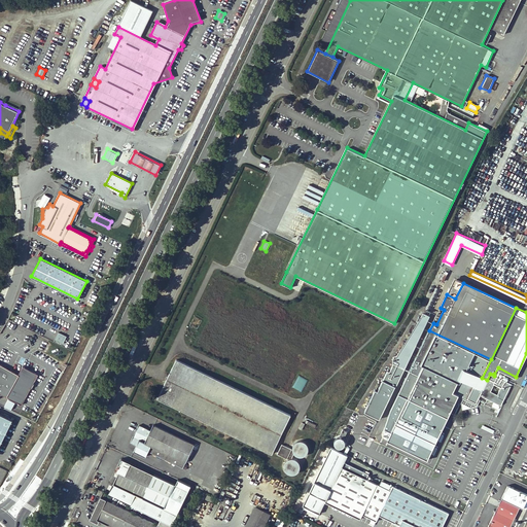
[(429,316),(418,311),(393,363),(378,390),(375,388),(364,412),(380,417),(429,316)]
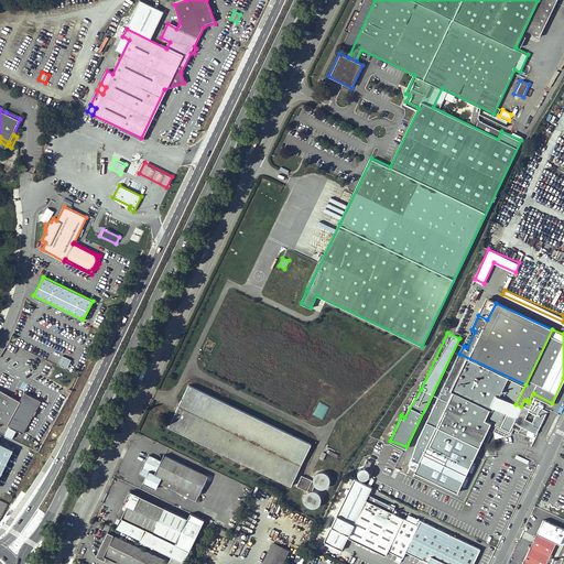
[(496,423),(495,424),(500,427),(507,413),(517,418),(513,423),(537,434),(548,411),(532,404),(533,402),(529,400),(529,402),(524,400),(521,407),(516,404),(525,384),(459,354),(438,397),(448,401),(454,390),(485,404),(490,408),(485,420),(491,423),(492,421),(496,423)]
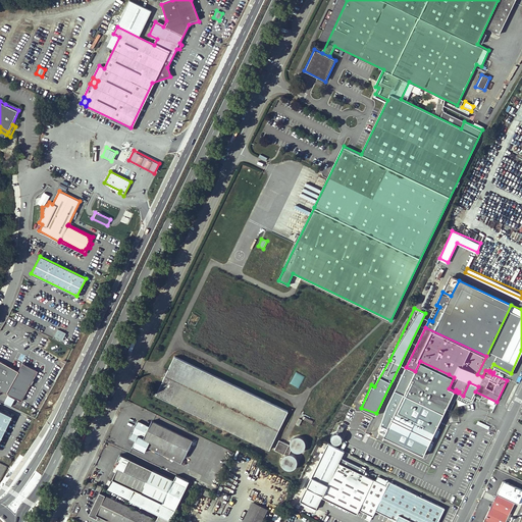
[(54,335),(62,340),(66,332),(57,328),(54,335)]
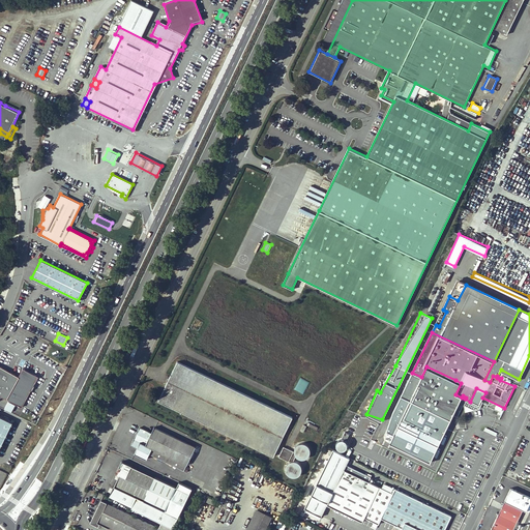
[(274,457),(293,417),(178,361),(158,401),(274,457)]
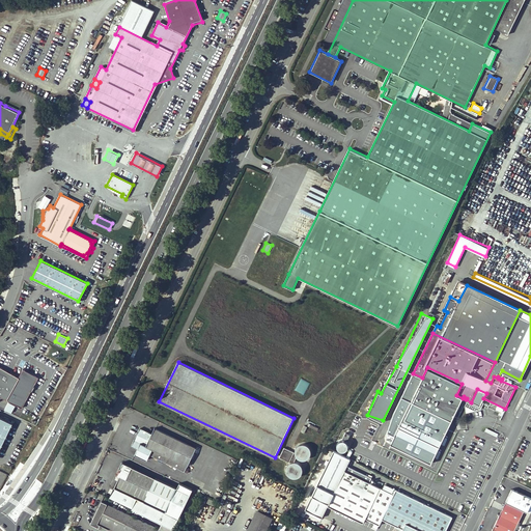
[(0,394),(22,407),(37,376),(23,368),(18,376),(0,367),(0,394)]
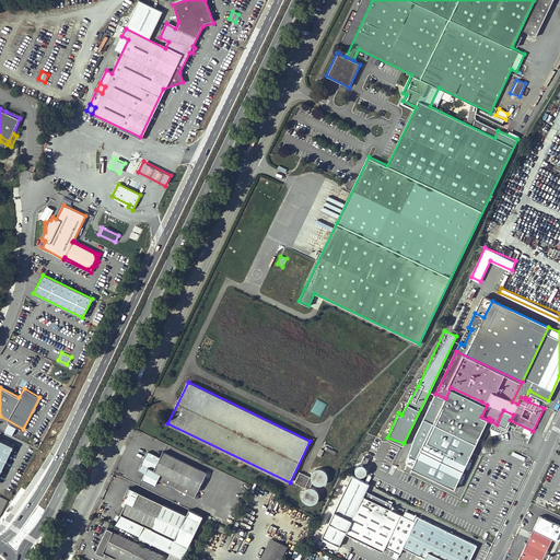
[(445,398),(435,394),(415,433),(409,454),(416,457),(412,466),(455,487),(477,442),(488,420),(481,417),(487,405),(481,401),(451,387),(445,398)]
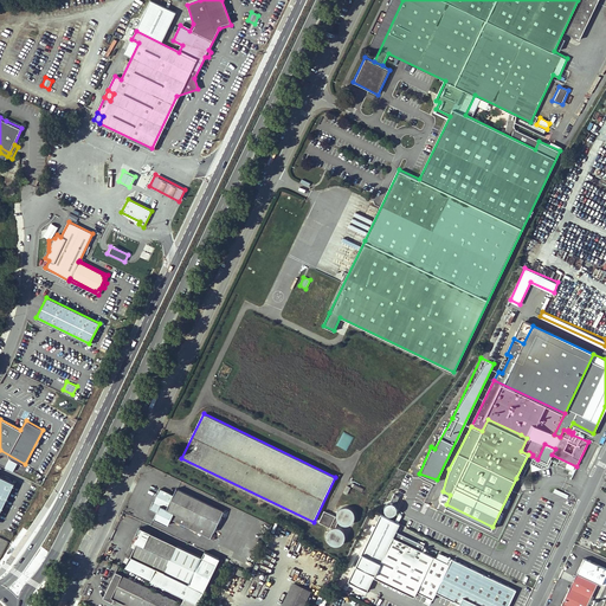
[(336,445),(347,450),(354,437),(343,432),(336,445)]
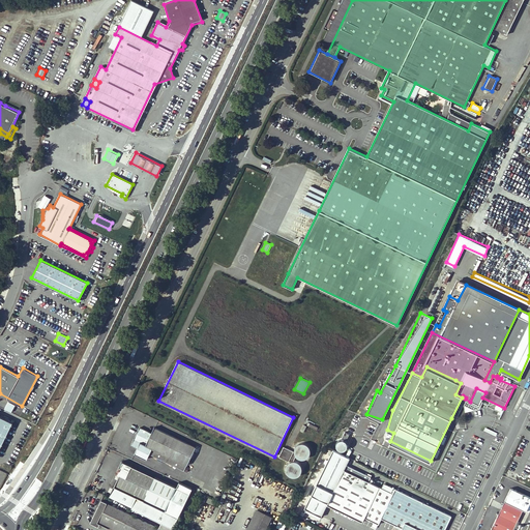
[(482,398),(486,392),(476,388),(470,402),(465,399),(465,401),(479,407),(482,401),(481,401),(482,398)]
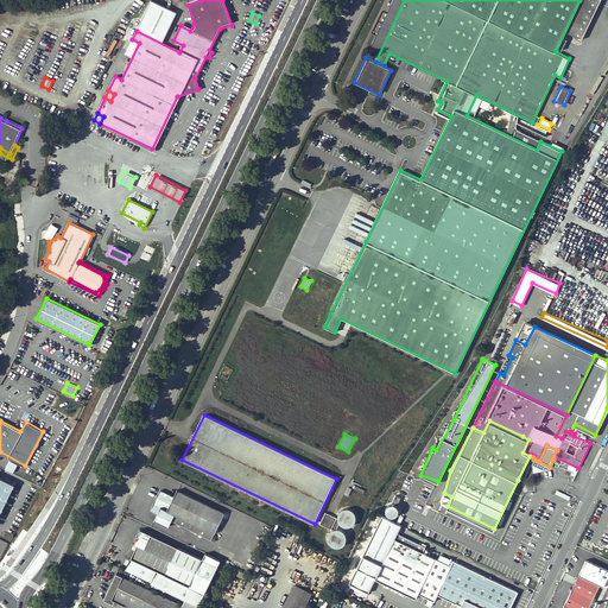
[(534,456),(531,454),(530,456),(518,480),(523,481),(533,460),(533,457),(534,456)]
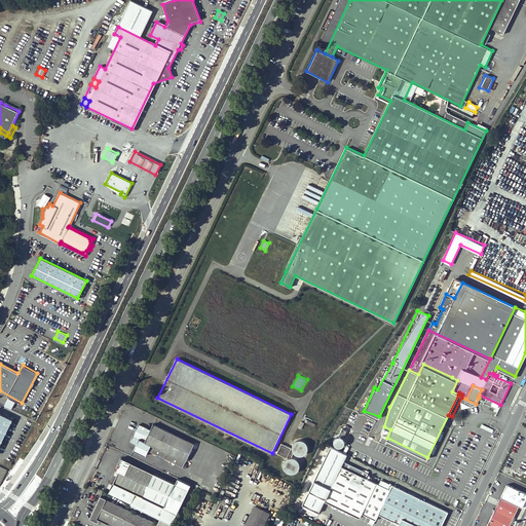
[(0,444),(12,419),(0,413),(0,444)]
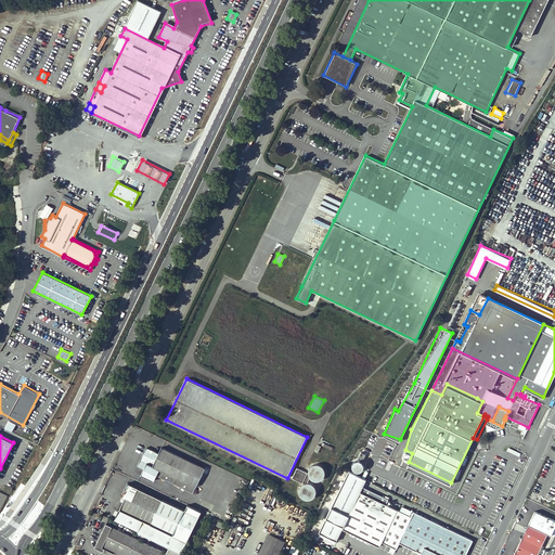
[(381,452),(389,455),(395,442),(387,439),(381,452)]
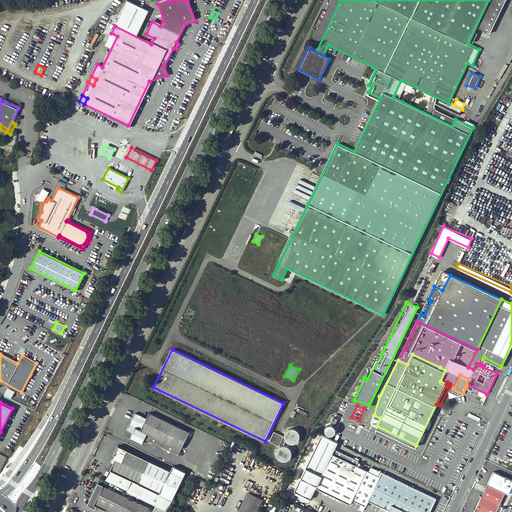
[(178,454),(189,431),(149,412),(146,418),(135,413),(127,430),(133,432),(130,438),(142,443),(144,438),(178,454)]
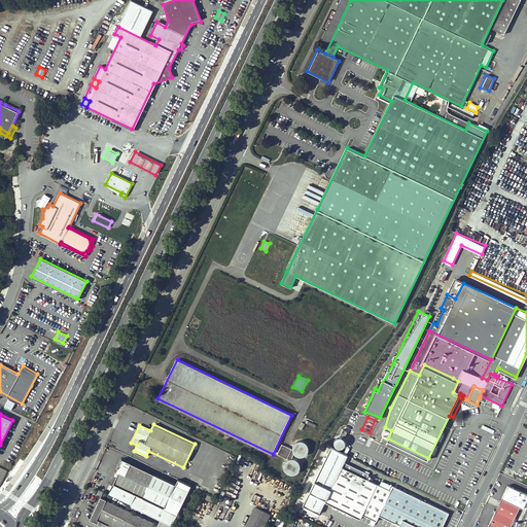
[(291,448),(282,444),(277,454),(287,458),(283,468),(295,473),(302,460),(288,455),(290,450),(304,456),(310,443),(296,436),(291,448)]
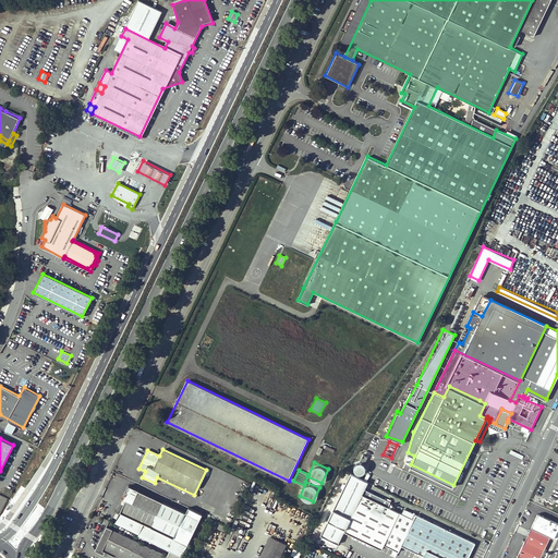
[(468,557),(475,543),(416,514),(414,520),(360,494),(365,481),(349,472),(319,533),(336,542),(341,533),(380,552),(383,544),(398,552),(401,545),(423,555),(421,557),(468,557)]
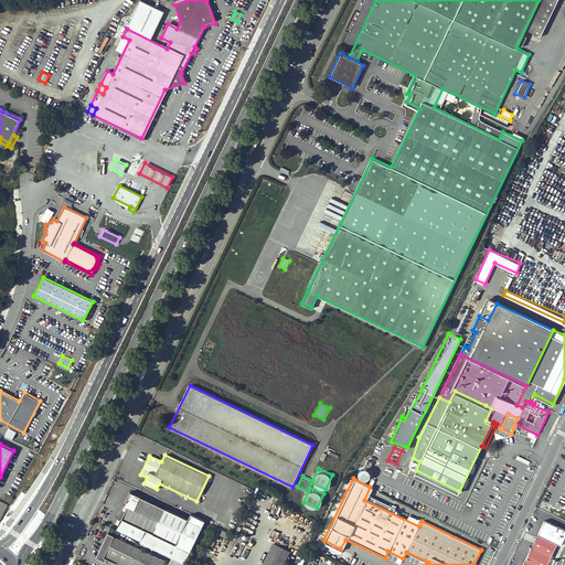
[(188,519),(131,492),(126,504),(127,505),(121,518),(158,535),(163,537),(158,550),(184,562),(202,525),(188,519)]
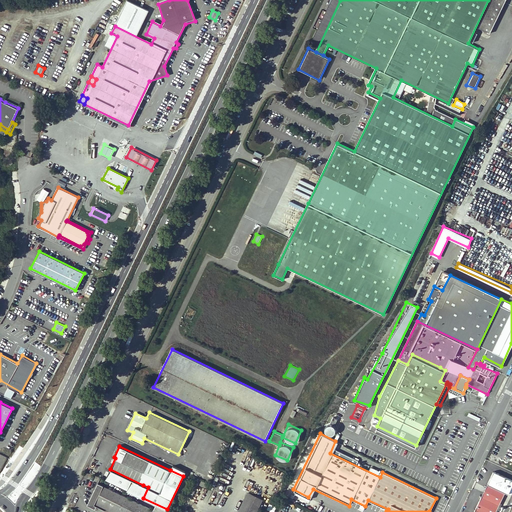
[(173,465),(170,470),(183,476),(185,471),(173,465)]
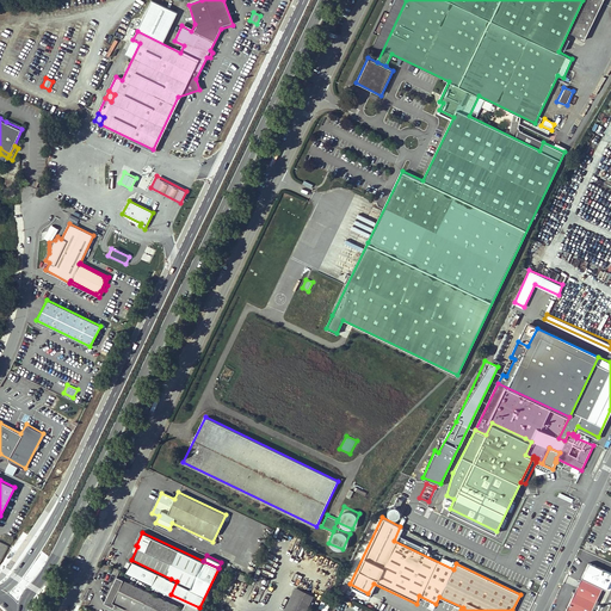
[(606,590),(610,578),(610,573),(590,562),(566,610),(591,610),(603,587),(606,590)]
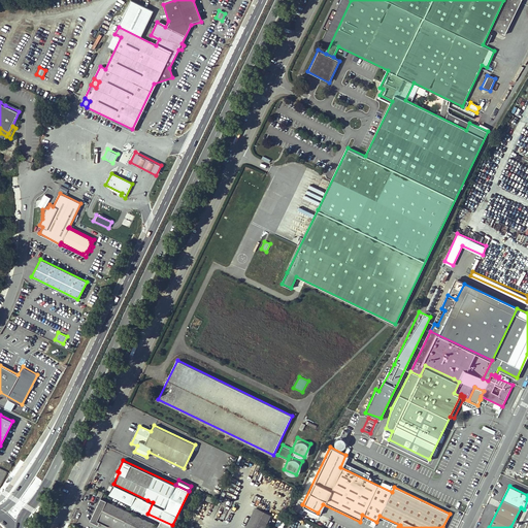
[(198,513),(206,495),(200,492),(192,509),(198,513)]
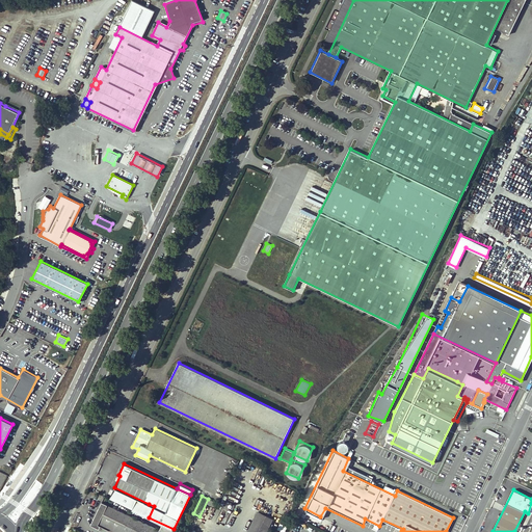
[(91,522),(91,523),(92,524),(92,525),(94,526),(96,527),(98,524),(113,531),(158,531),(159,530),(101,502),(91,521),(91,522)]
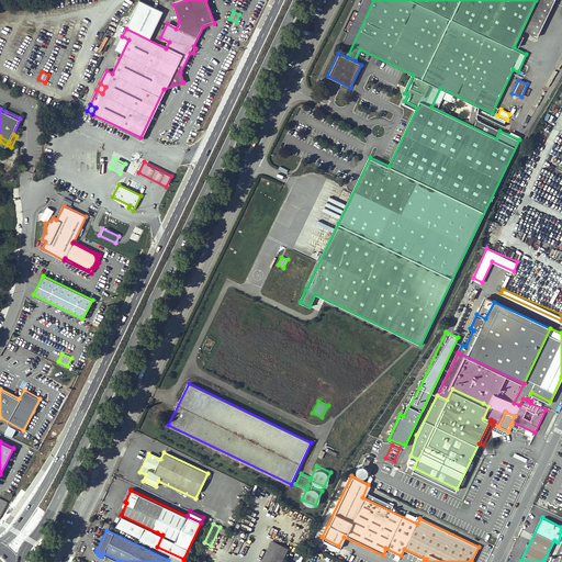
[(157,532),(150,543),(157,547),(163,535),(157,532)]
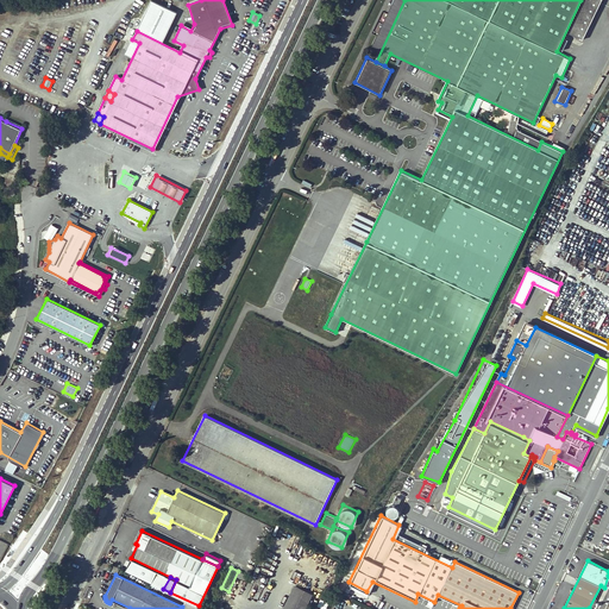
[(312,594),(297,586),(293,596),(308,603),(312,594)]
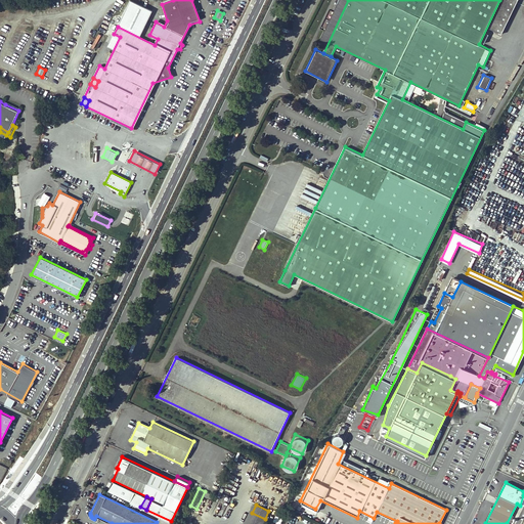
[(262,523),(265,519),(252,513),(246,523),(262,523)]
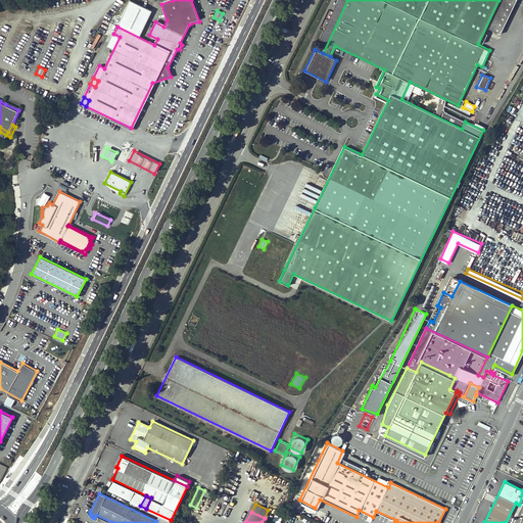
[(280,522),(282,516),(275,514),(272,521),(280,522)]
